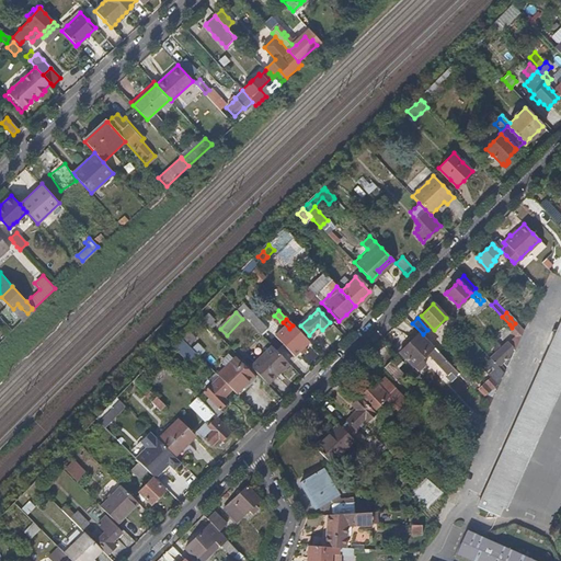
[(267,331),(256,320),(251,324),(255,329),(262,336),(267,331)]
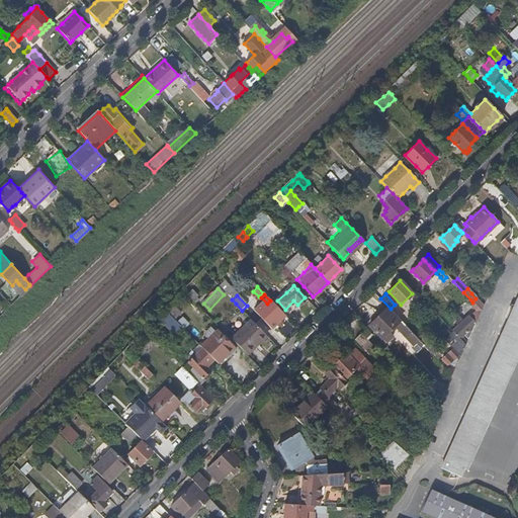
[(517,295),(514,305),(507,321),(499,337),(491,355),(483,373),(475,392),(464,415),(456,433),(449,449),(441,467),(447,470),(458,476),(460,470),(462,466),(465,468),(468,460),(475,448),(483,428),(493,408),(500,391),(507,374),(516,355),(517,350),(517,295)]
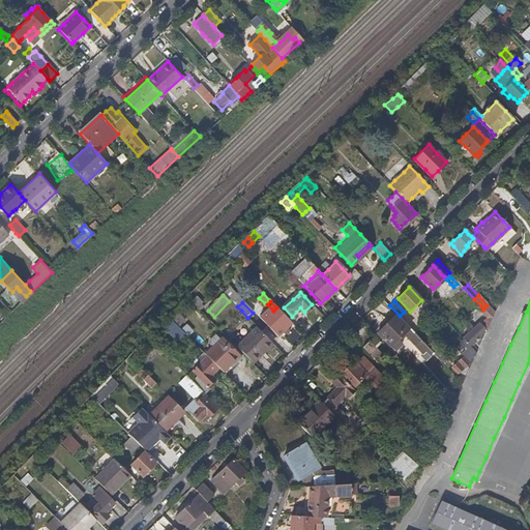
[(484,330),(491,317),(488,315),(488,314),(483,310),(481,306),(478,310),(486,317),(478,324),(480,326),(482,328),(484,330)]
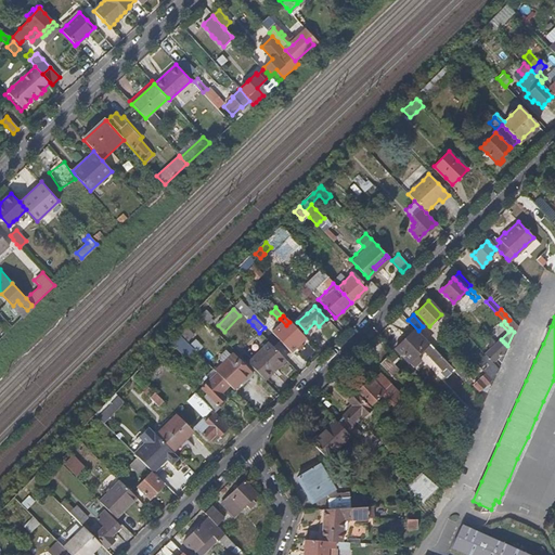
[(305,338),(289,322),(286,325),(281,331),(275,336),(279,339),(284,345),(291,351),(295,347),(305,338)]
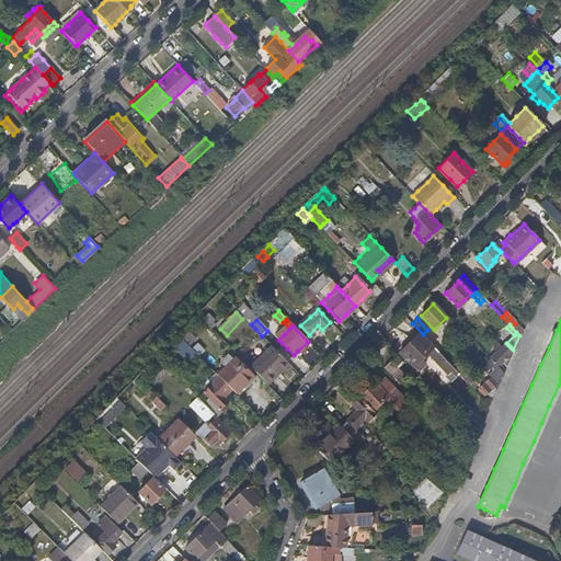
[(447,362),(430,343),(426,340),(426,341),(419,333),(418,333),(399,352),(413,366),(425,353),(446,374),(449,370),(455,376),(458,374),(447,362)]
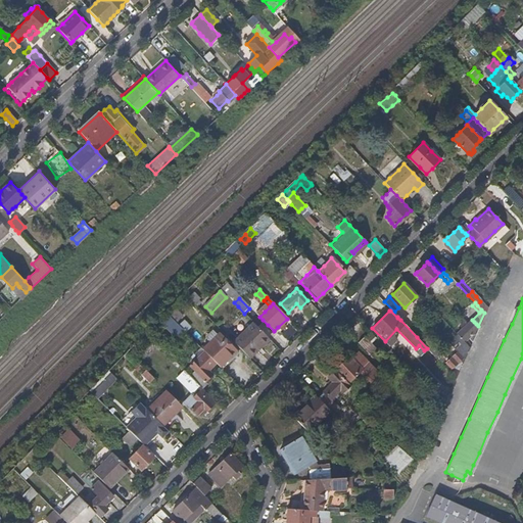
[(162,325),(175,338),(182,331),(170,319),(162,325)]
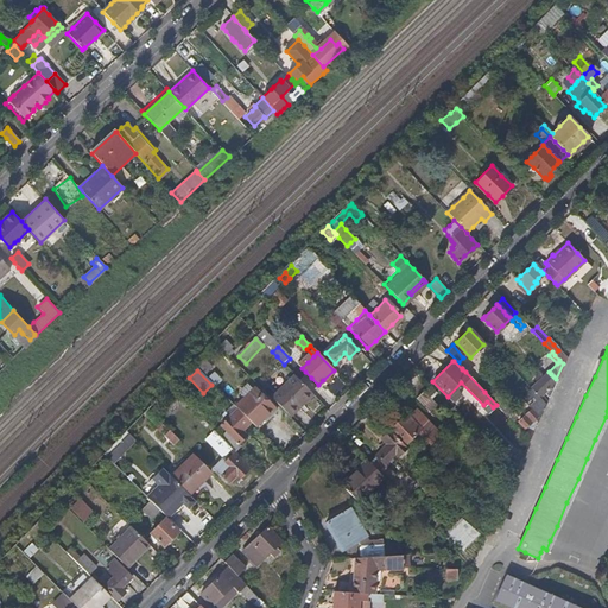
[(548,397),(556,379),(553,377),(551,374),(549,372),(545,375),(542,378),(538,374),(536,377),(533,379),(537,382),(531,388),(532,391),(534,393),(538,397),(543,392),(548,397)]
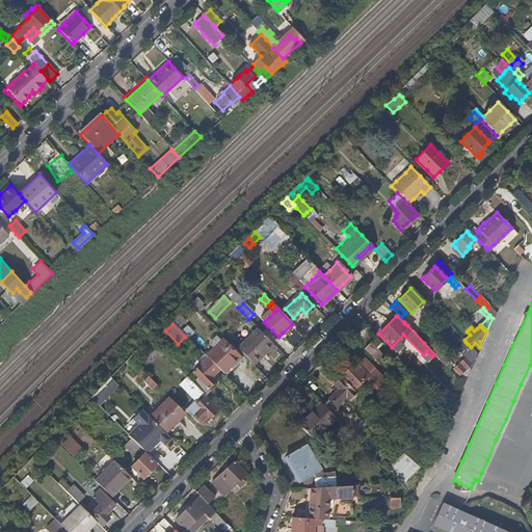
[(272,344),(268,340),(262,334),(257,327),(245,339),(237,347),(241,351),(247,357),(250,362),(253,364),(262,355),(261,354),(272,344)]
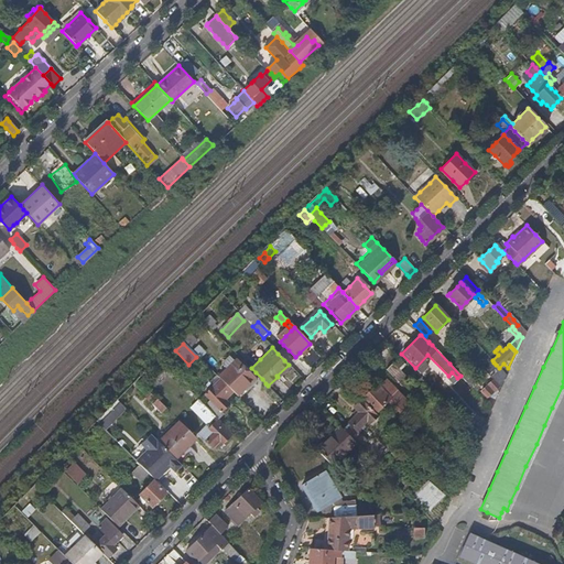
[(252,378),(235,359),(218,377),(220,378),(226,384),(231,390),(236,394),(246,386),(252,379),(252,378)]
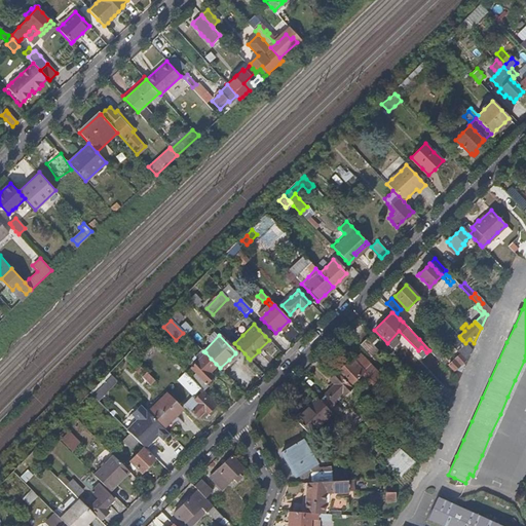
[(466,360),(472,349),(465,343),(462,340),(460,338),(454,344),(456,346),(461,352),(461,353),(460,353),(465,360),(466,361),(466,360)]
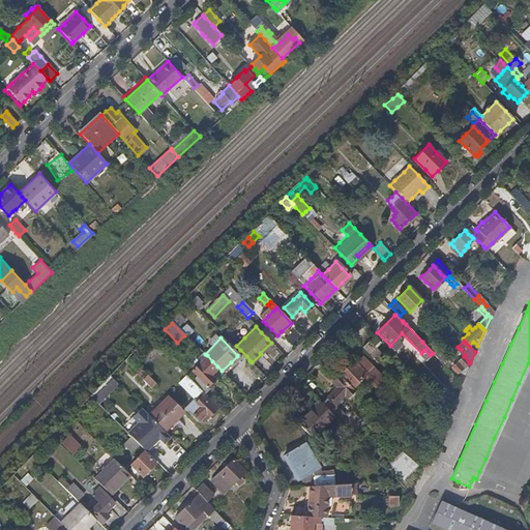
[(381,354),(375,348),(370,343),(363,349),(369,355),(375,361),(381,354)]
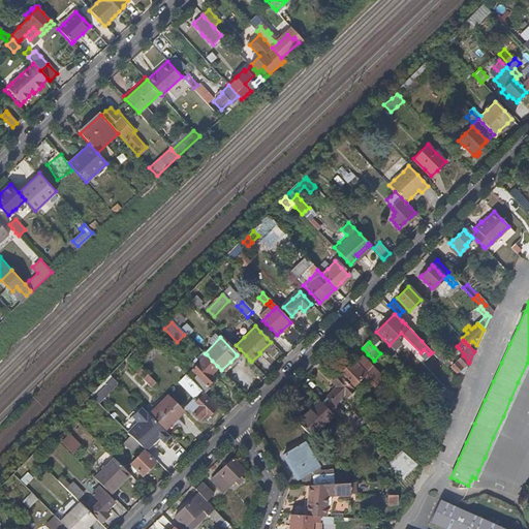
[(429,354),(424,349),(421,352),(419,354),(425,359),(429,354)]
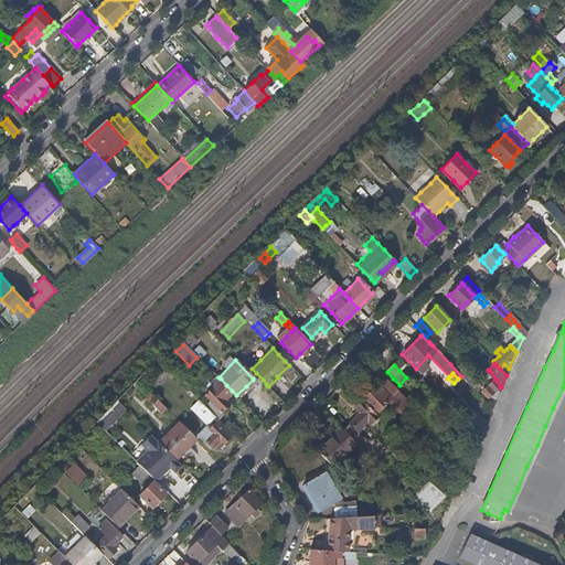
[(213,386),(221,379),(219,377),(216,374),(209,382),(211,384),(213,386)]
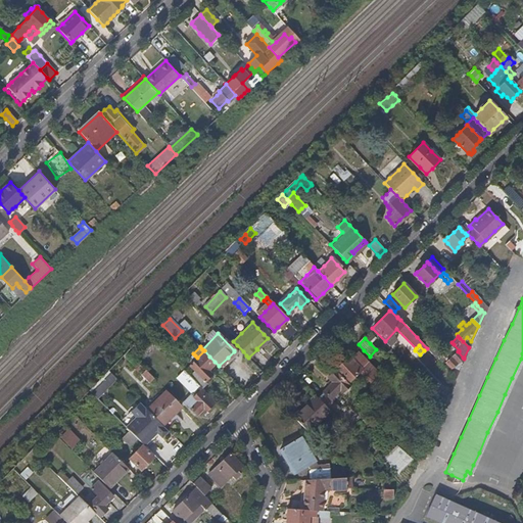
[(215,362),(209,357),(204,350),(197,358),(194,361),(190,365),(195,370),(205,380),(211,374),(207,371),(215,362)]
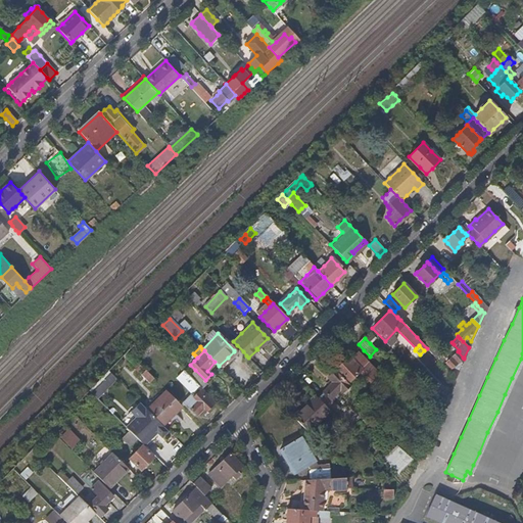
[(230,360),(236,353),(234,351),(228,358),(230,360)]
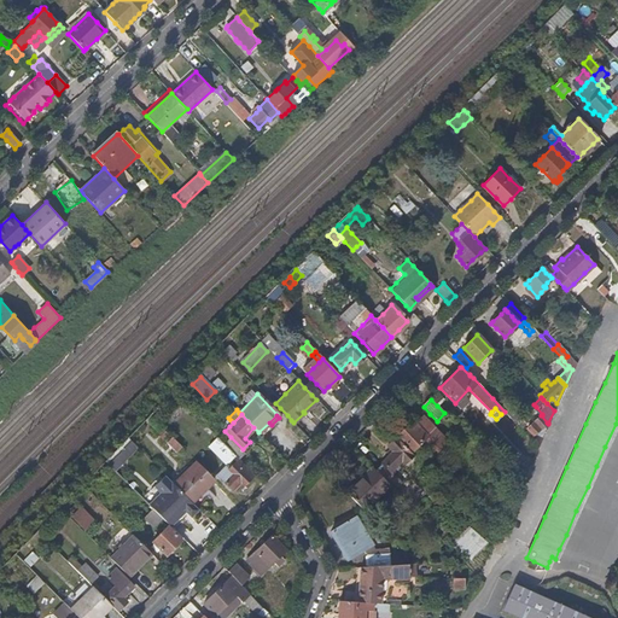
[(536,435),(547,423),(541,415),(537,419),(530,425),(526,430),(534,436),(536,435)]
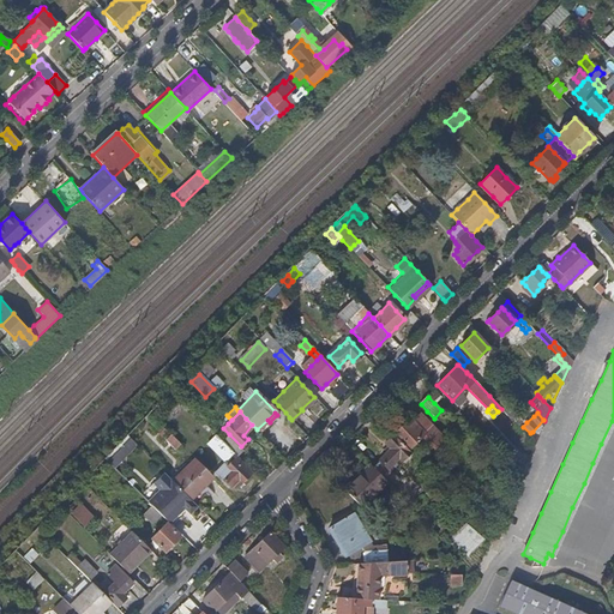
[(443,439),(435,432),(426,421),(419,415),(413,421),(409,419),(401,426),(392,434),(408,449),(414,443),(419,447),(427,456),(437,446),(443,439)]
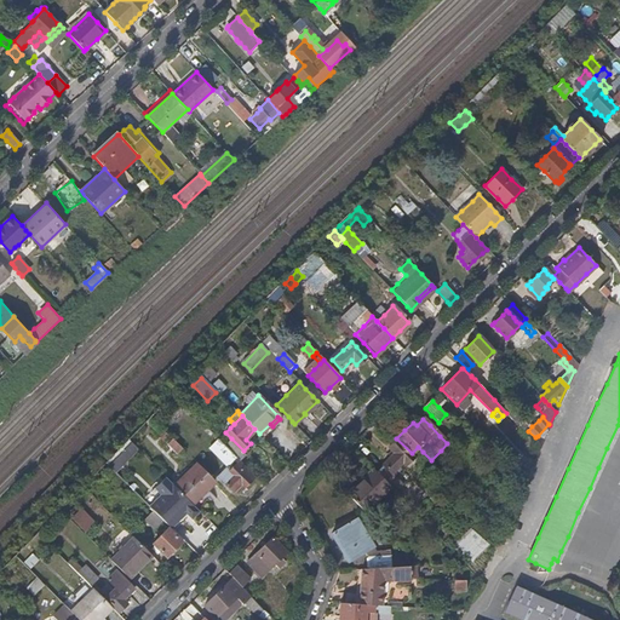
[(543,438),(550,425),(549,424),(538,436),(543,438)]
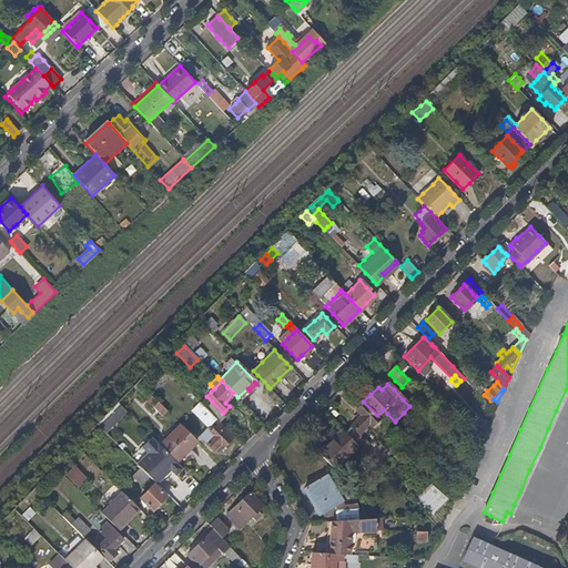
[(223,413),(212,402),(210,405),(206,408),(212,414),(219,421),(224,415),(223,413)]
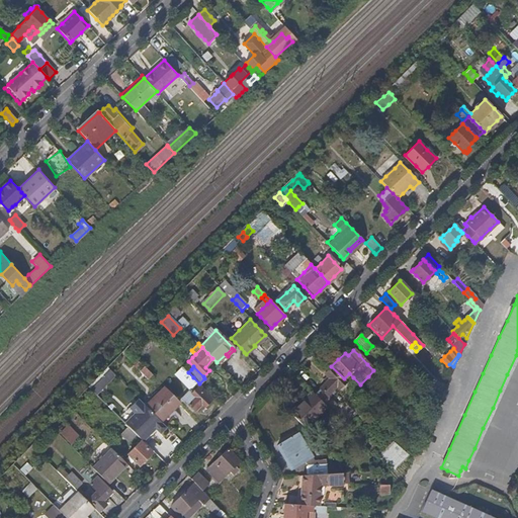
[(344,378),(331,366),(324,373),(329,378),(326,381),(332,389),(336,385),(339,387),(345,380),(344,378)]
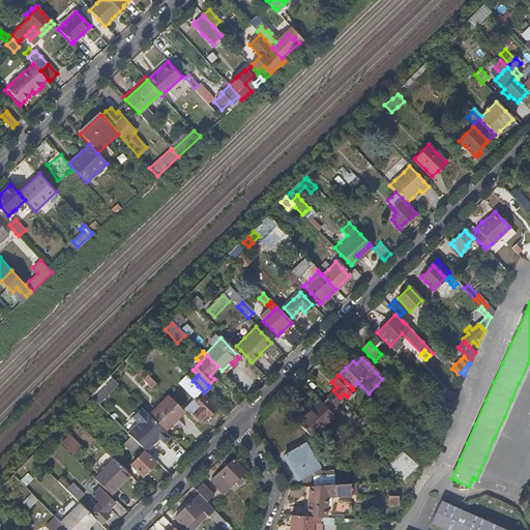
[(204,392),(198,386),(193,381),(190,378),(185,383),(196,393),(201,398),(196,403),(193,400),(186,407),(192,413),(198,419),(202,415),(205,419),(209,415),(214,410),(216,408),(214,405),(209,400),(204,394),(205,393),(204,392)]
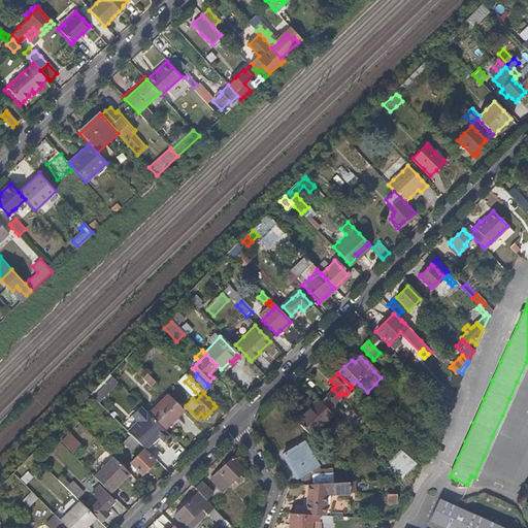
[(99,403),(117,385),(110,380),(93,398),(99,403)]
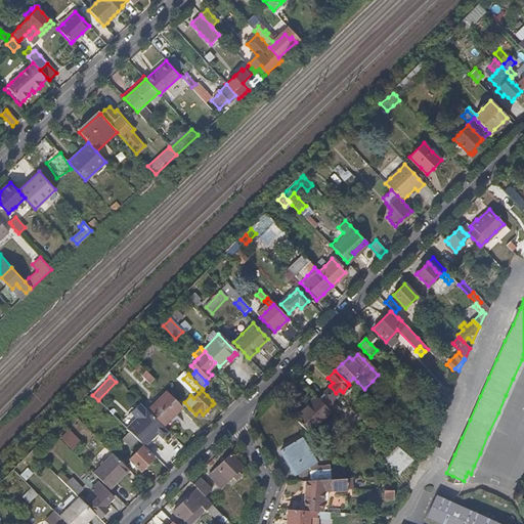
[(336,393),(330,386),(323,392),(331,398),(336,393)]
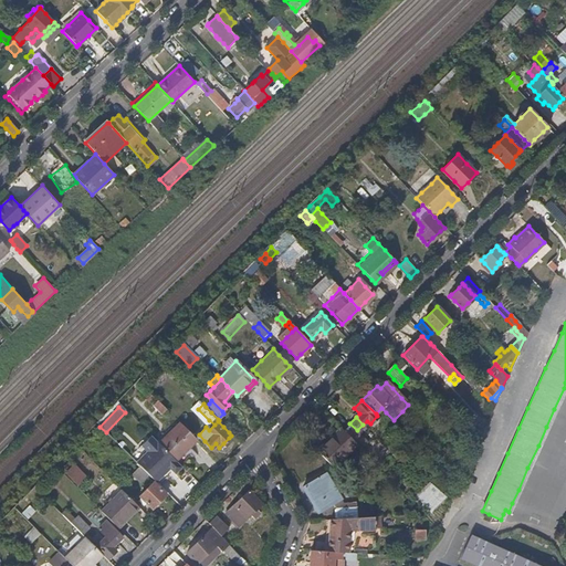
[(189,446),(197,439),(190,432),(180,422),(173,430),(166,437),(159,443),(165,450),(173,457),(177,461),(181,456),(187,450),(186,449),(189,446)]
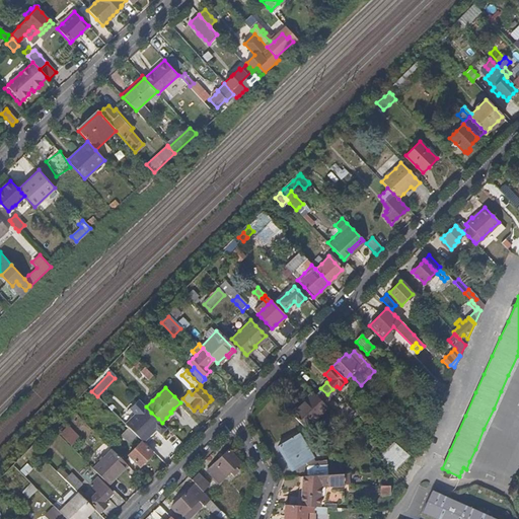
[(327,394),(320,388),(314,393),(324,404),(331,398),(327,394)]
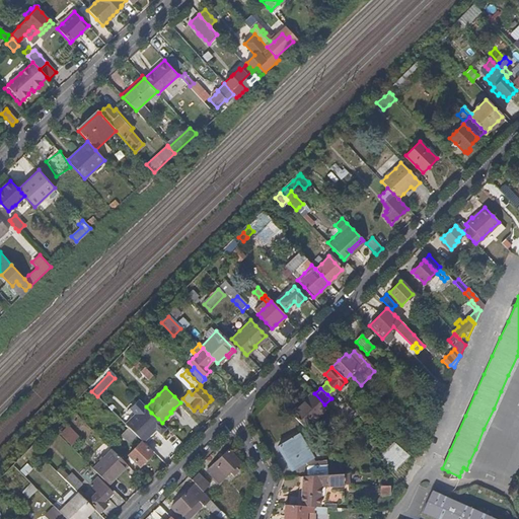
[(359,395),(352,388),(349,392),(356,399),(359,395)]
